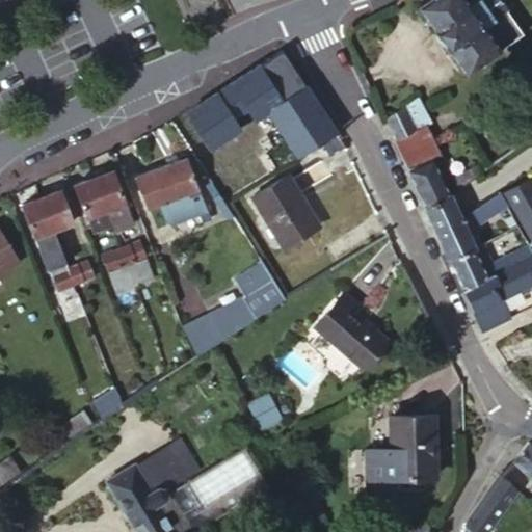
[(522,34),(498,0),(424,0),(416,6),(463,74),(522,34)]
